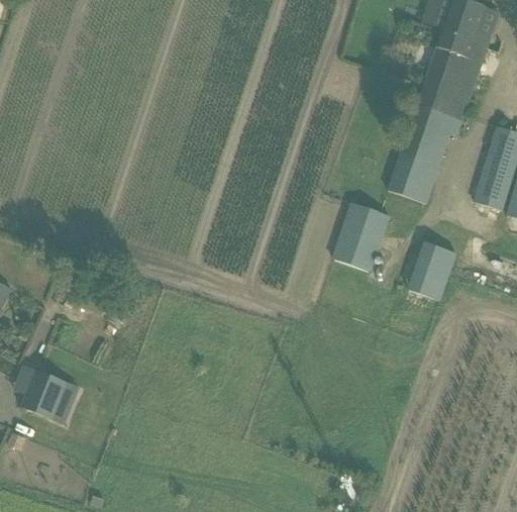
[(452,0),(426,77),(471,92),(492,32),(500,10),(486,5),(471,0),(452,0)]
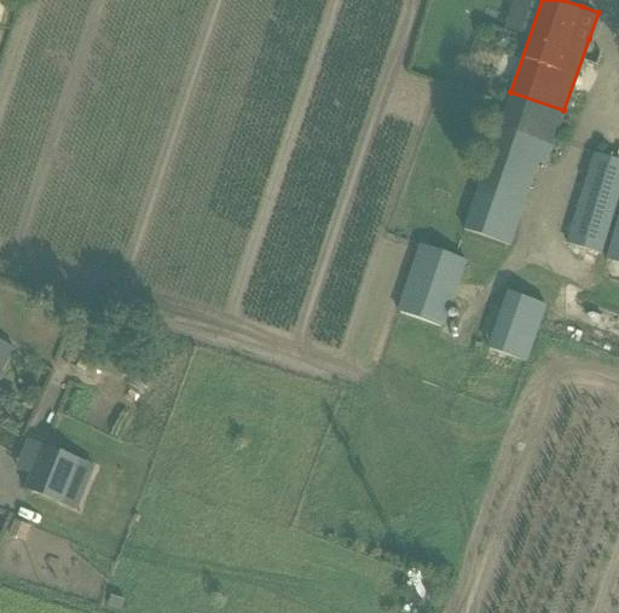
[(510,92),(493,142),(547,161),(563,110),(510,92)]
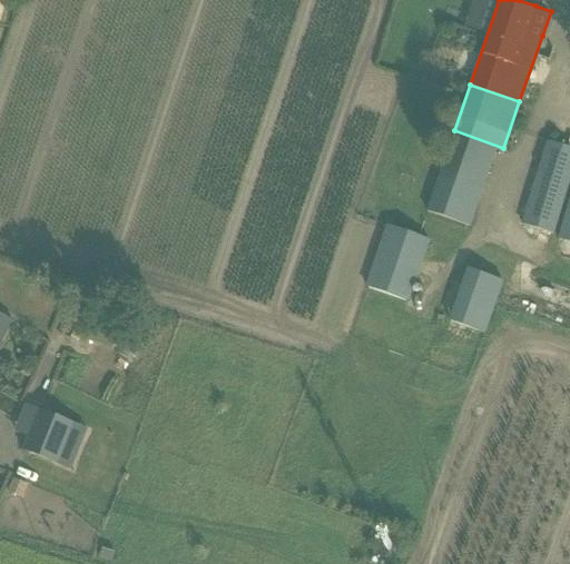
[(556,230),(569,180),(569,144),(547,137),(522,220),(556,230)]
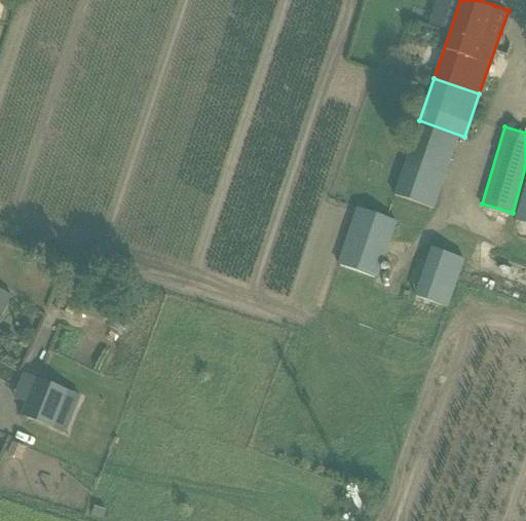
[(409,151),(406,159),(403,169),(395,192),(435,206),(448,164),(409,151)]
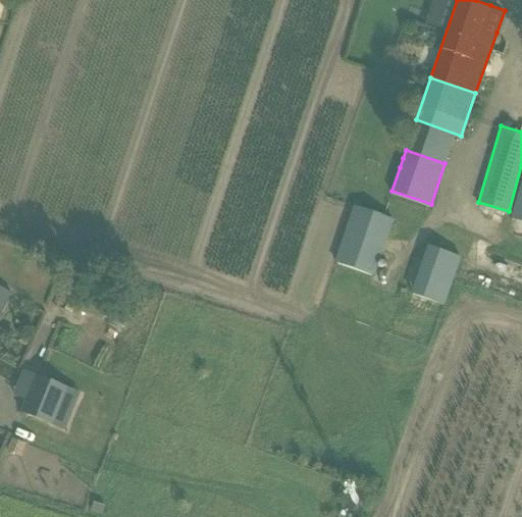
[(521,178),(507,229),(521,234),(521,178)]
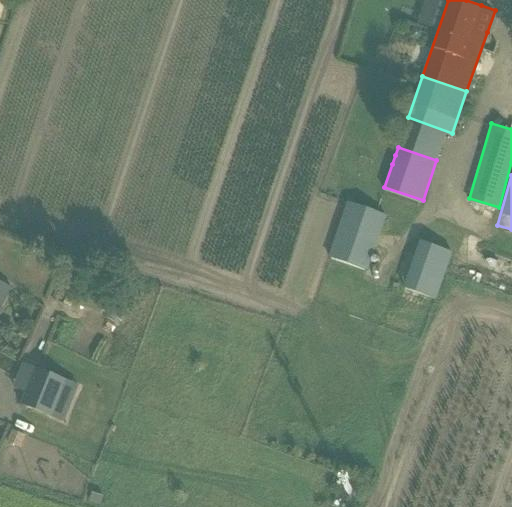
[(350,200),(330,254),(366,267),(386,212),(350,200)]
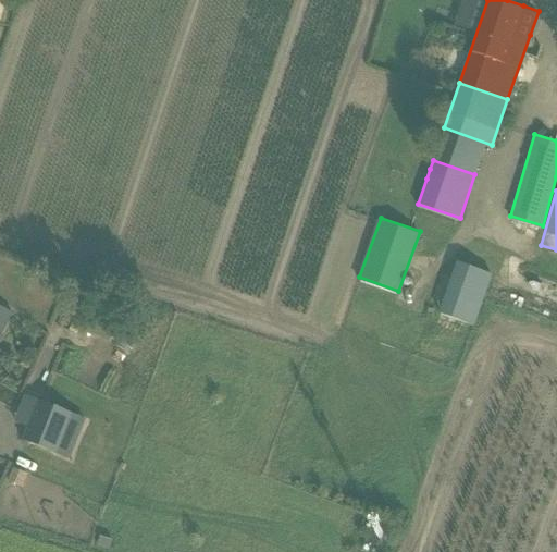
[(493,272),(491,272),(457,259),(438,310),(475,323),(493,272)]
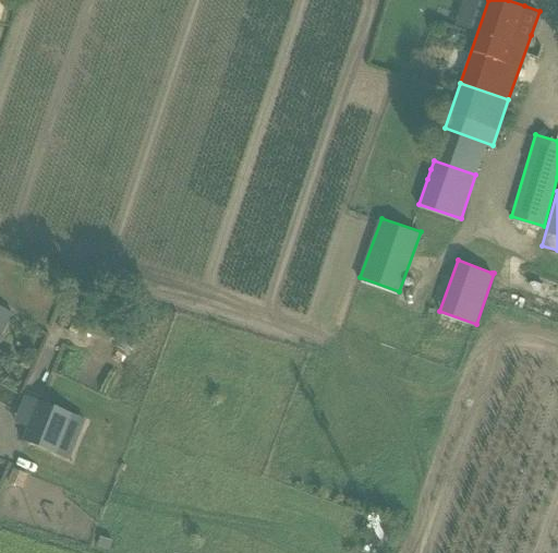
[(0,333),(12,312),(0,303),(0,333)]
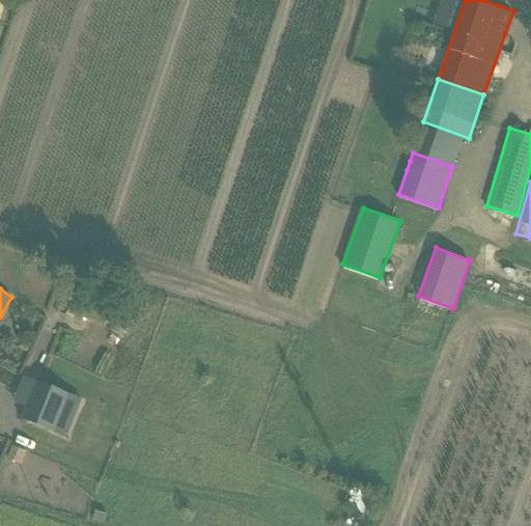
[(23,416),(55,430),(68,392),(38,379),(30,397),(23,416)]
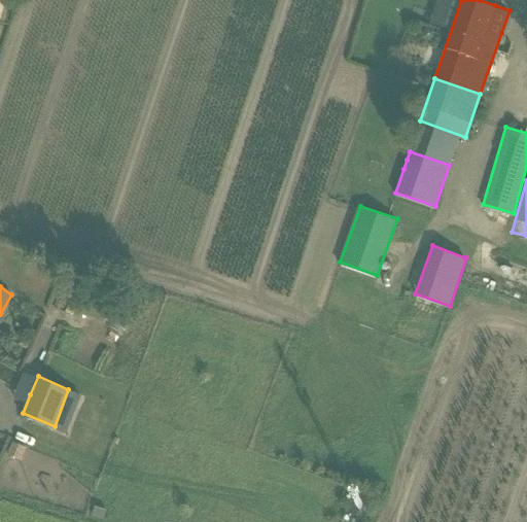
[(12,439),(7,451),(22,457),(27,445),(12,439)]
